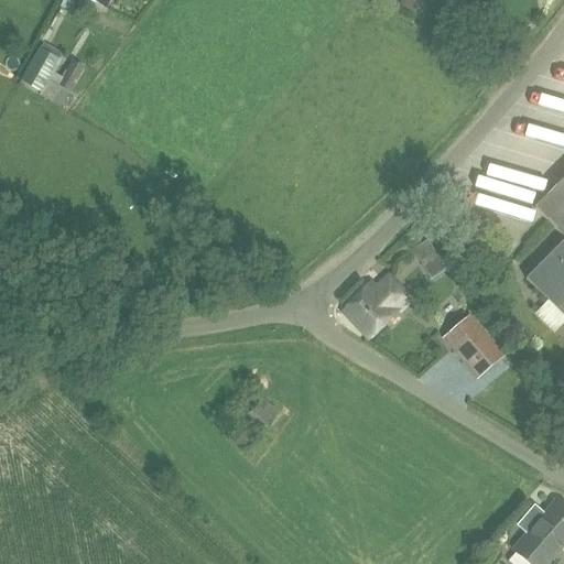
[(410,13),(415,4),(409,0),(400,0),(398,6),(410,13)]
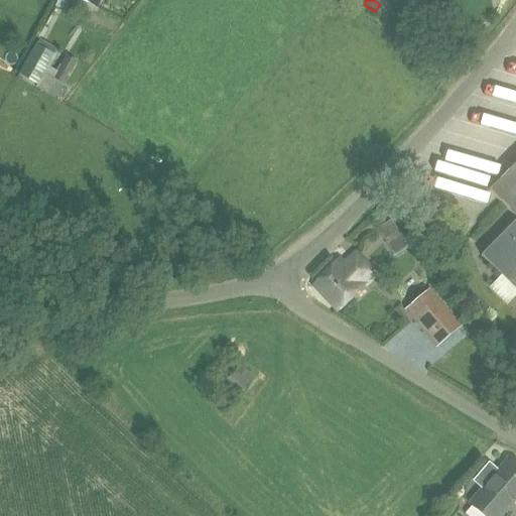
[(53,48),(39,40),(36,45),(35,45),(18,76),(19,76),(17,80),(47,95),(55,99),(63,86),(65,87),(74,69),(77,63),(66,56),(52,79),(44,75),(54,56),(50,54),(53,48)]
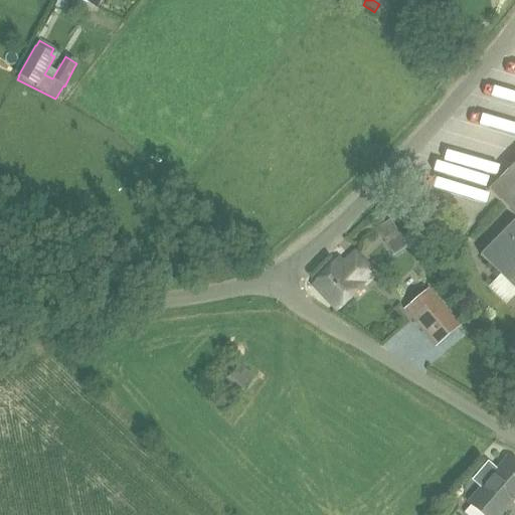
[(514,149),(489,128),(482,136),(510,159),(514,152),(514,149)]
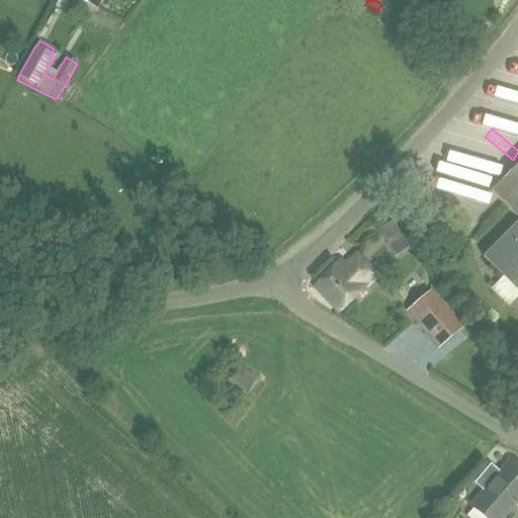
[(517,163),(491,191),(517,218),(517,219),(482,256),(517,291),(517,163)]
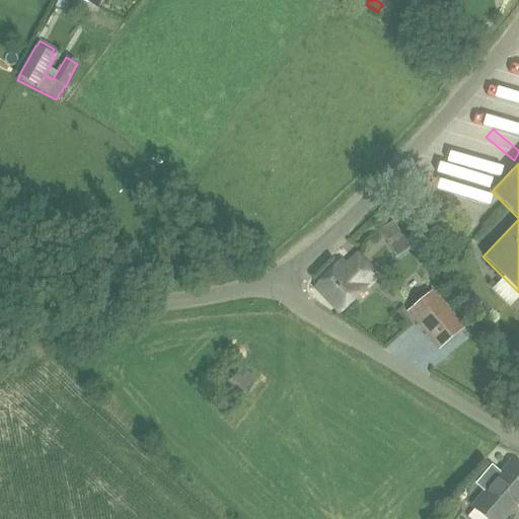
[(371,271),(356,255),(346,267),(340,261),(314,287),(339,311),(364,284),(363,283),(372,274),(371,271)]
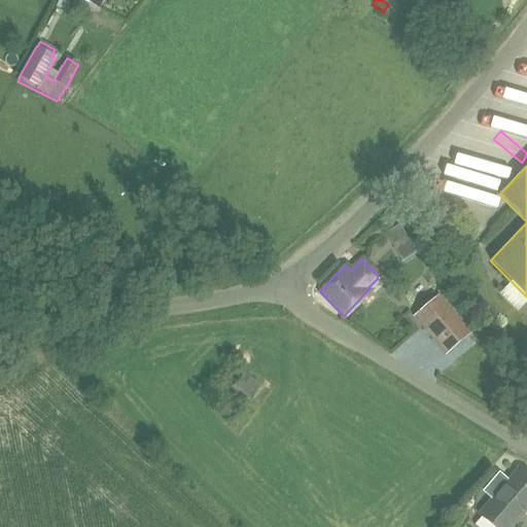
[(463,325),(438,296),(415,317),(433,339),(450,324),(456,331),(463,325)]
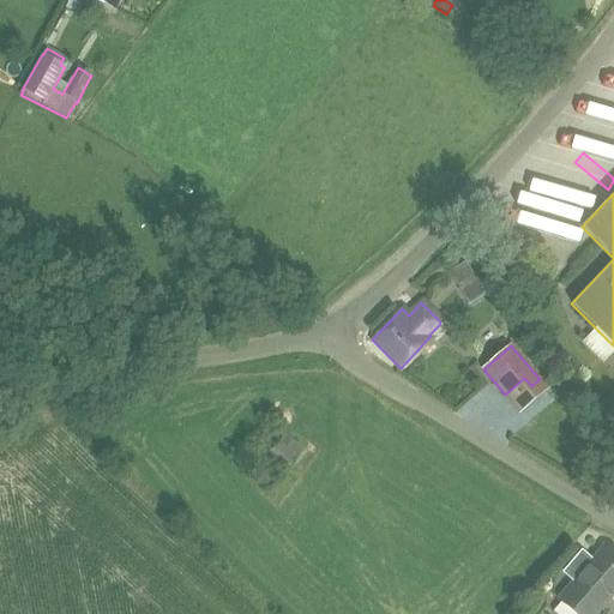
[(274,450),(259,439),(244,458),(274,483),(302,450),(286,434),(274,450)]
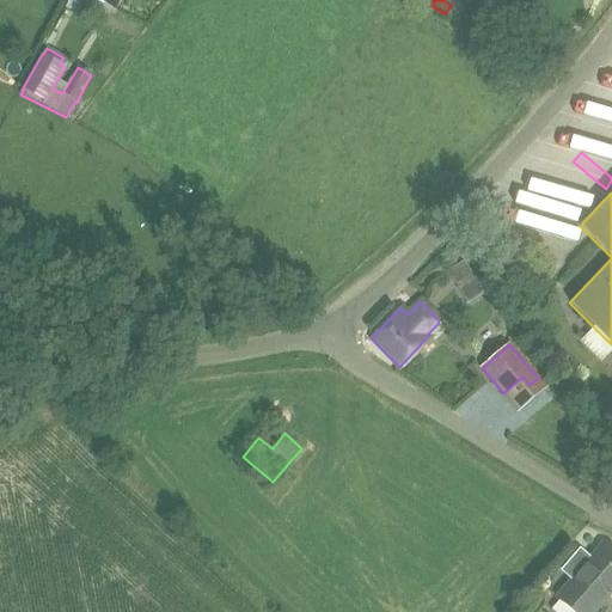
[(593,611),(611,589),(611,554),(603,545),(589,561),(583,555),(576,555),(563,571),(573,580),(557,598),(573,611),(593,611)]
